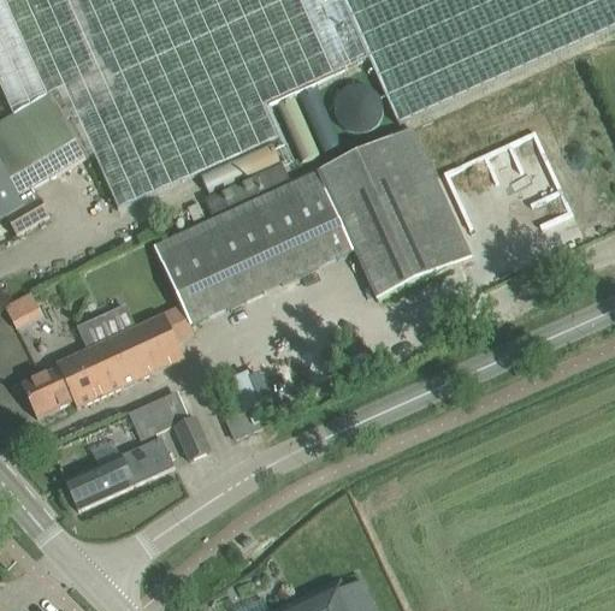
[(0,0),(0,84),(13,116),(3,122),(0,123),(0,215),(19,205),(21,208),(6,217),(7,218),(22,209),(30,223),(16,231),(16,232),(48,213),(33,187),(86,156),(93,152),(118,207),(278,137),(262,105),(368,58),(398,123),(432,108),(614,25),(614,0),(0,0)]
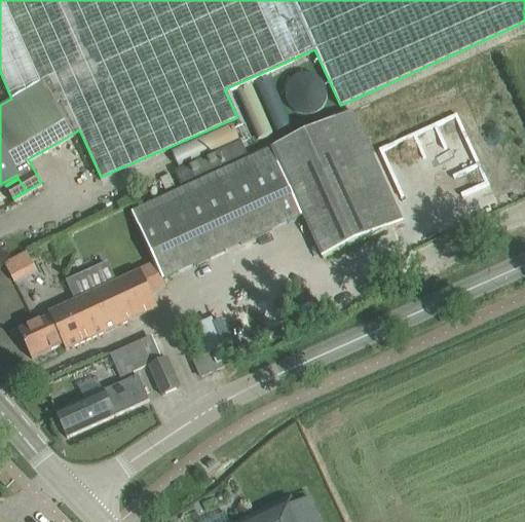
[(402,219),(351,109),(130,210),(162,277),(302,214),(322,256),(402,219)]
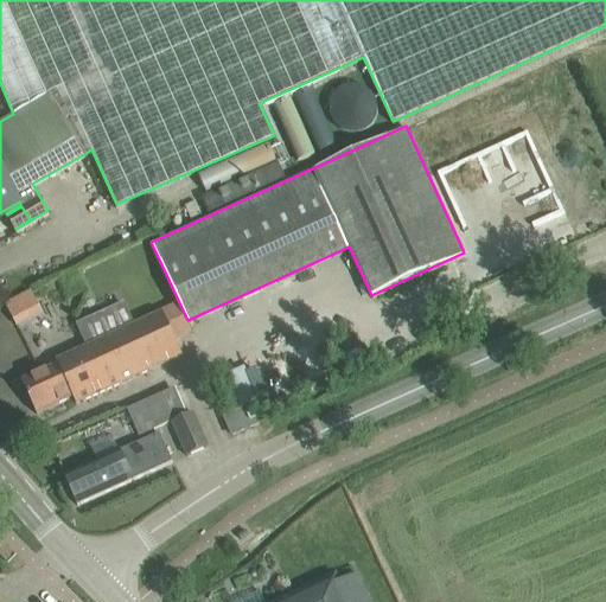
[(276,161),(199,194),(206,211),(284,177),(276,161)]
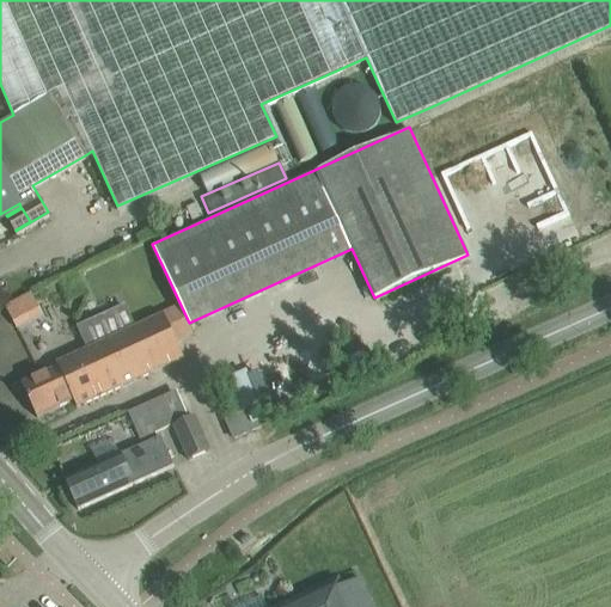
[(59,365),(22,381),(36,415),(73,397),(77,404),(183,355),(163,312),(135,325),(124,304),(79,325),(89,345),(79,350),(80,350),(56,361),(59,365)]
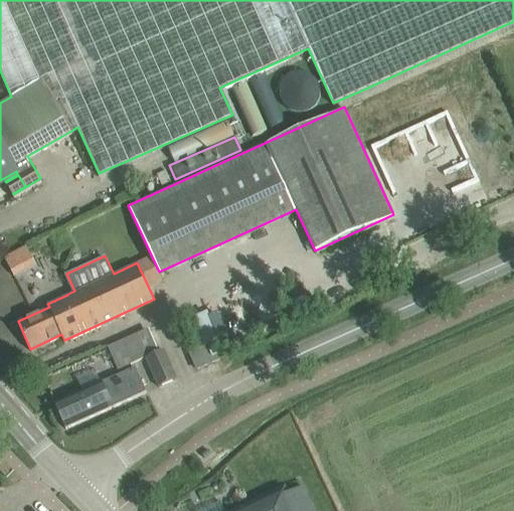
[(132,361),(122,339),(107,345),(118,368),(132,361)]
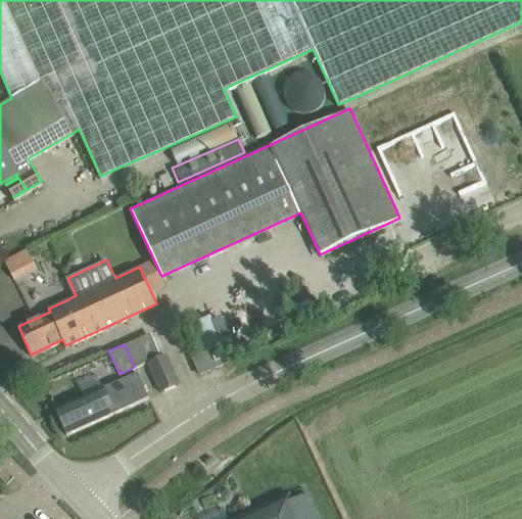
[(208,368),(223,362),(216,347),(201,354),(208,368)]
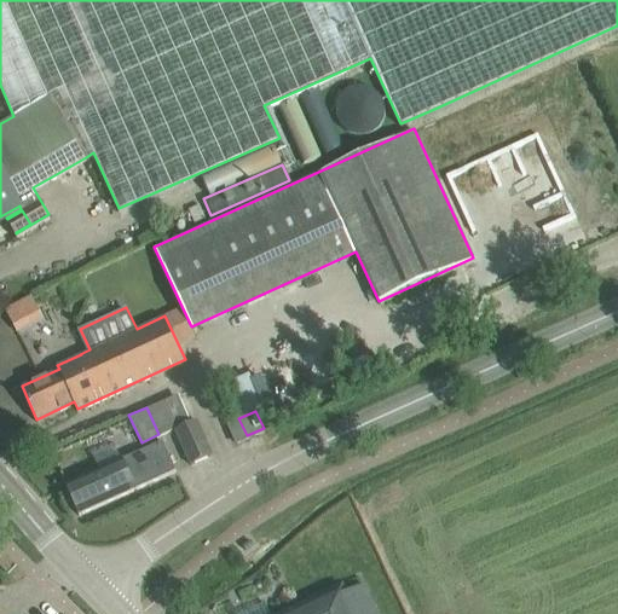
[(175,427),(190,462),(212,452),(196,418),(175,427)]
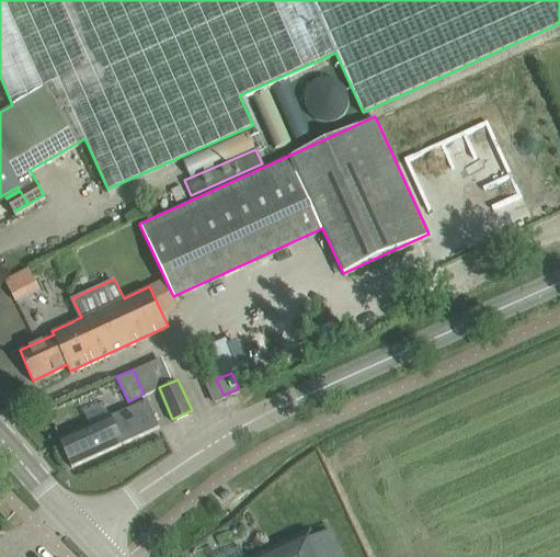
[(224,395),(216,379),(207,384),(214,399),(224,395)]
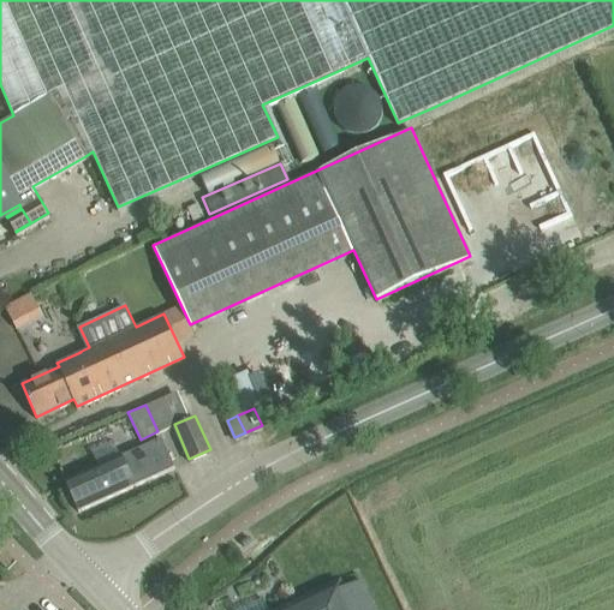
[(174,465),(161,436),(64,479),(78,508),(174,465)]
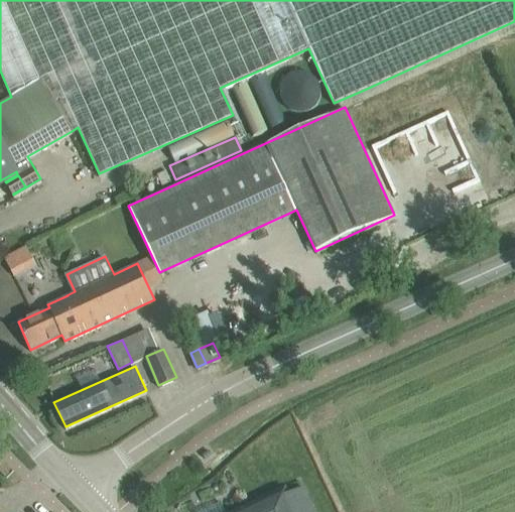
[(194,511),(313,511),(301,486),(288,492),(284,485),(227,511),(225,511),(220,500),(195,511),(194,511)]
